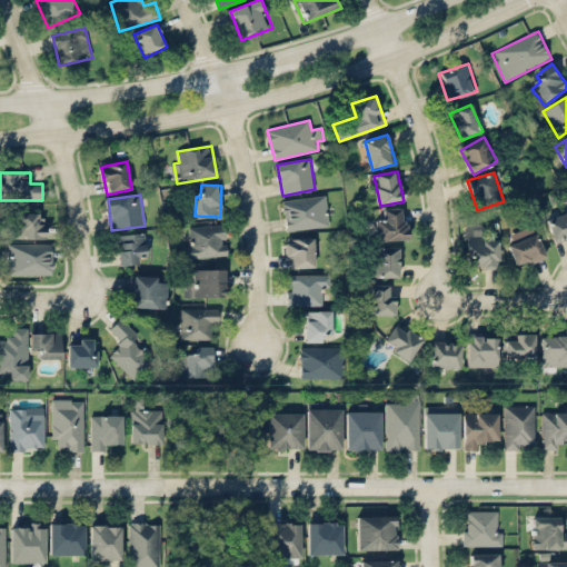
[(287,232),(330,227),(327,196),(282,201),(287,232)]
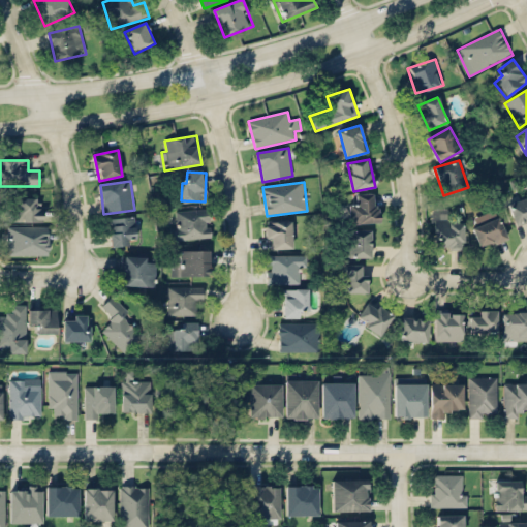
[(378,223),(377,195),(357,195),(357,204),(349,205),(350,224),(378,223)]
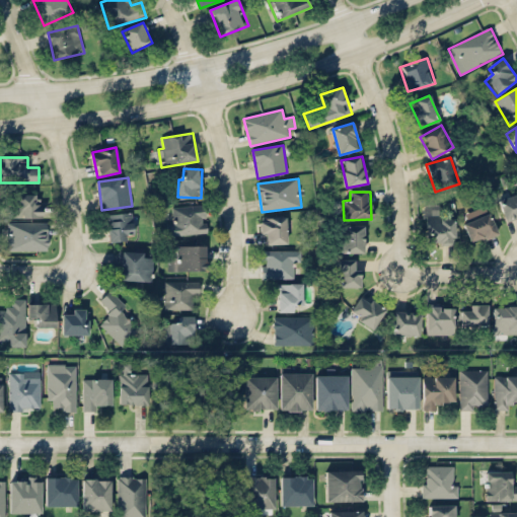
[(516,194),(499,201),(506,223),(516,219),(516,194)]
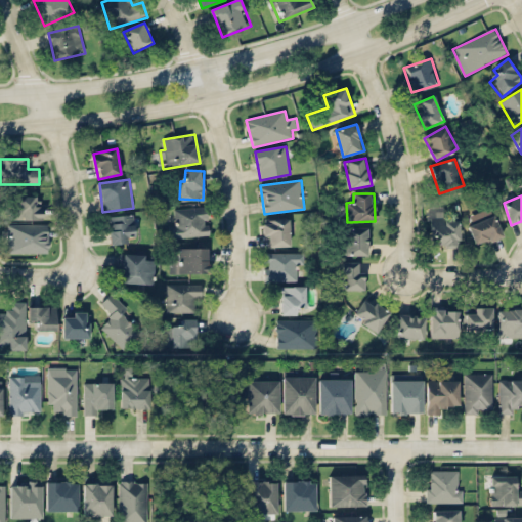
[(42,197),(13,197),(13,220),(42,220),(42,197)]
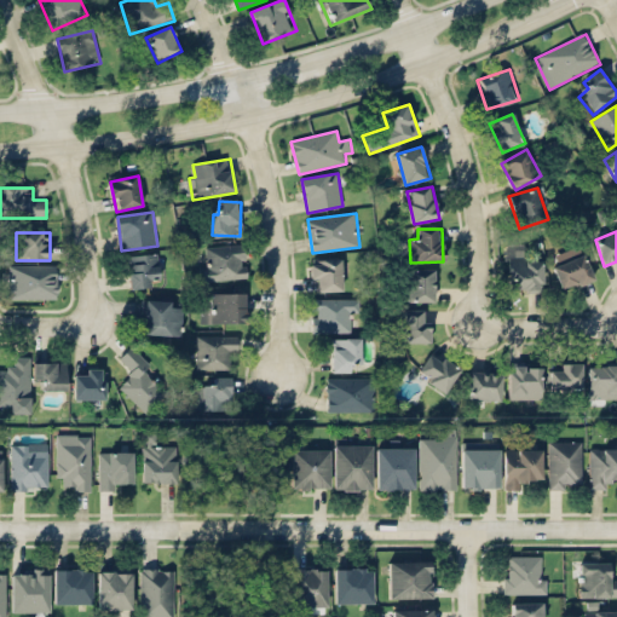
[(201,261),(202,282),(248,280),(247,246),(211,247),(212,261),(201,261)]
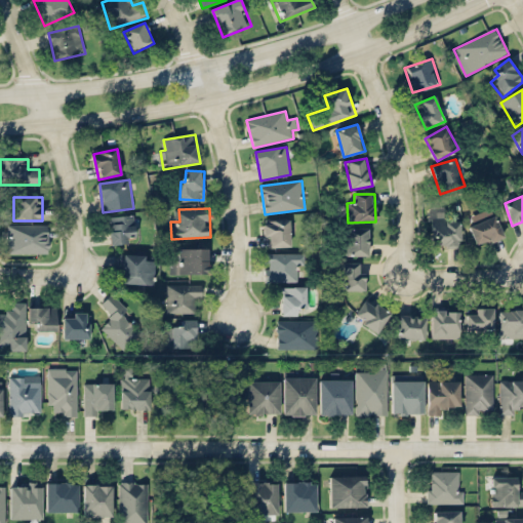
[(460,247),(460,220),(444,220),(444,208),(430,208),(430,247),(460,247)]
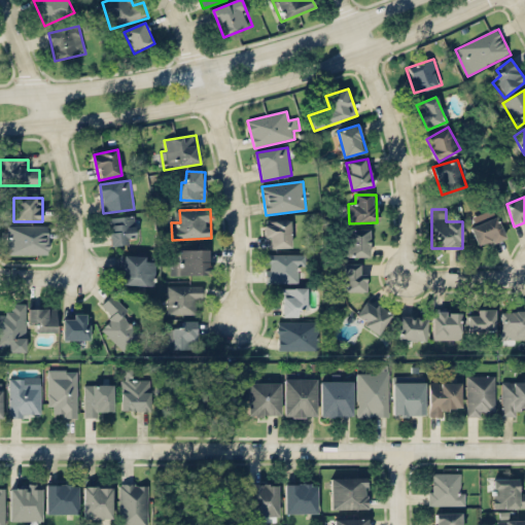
[(505,238),(497,216),(470,228),(480,248),(505,238)]
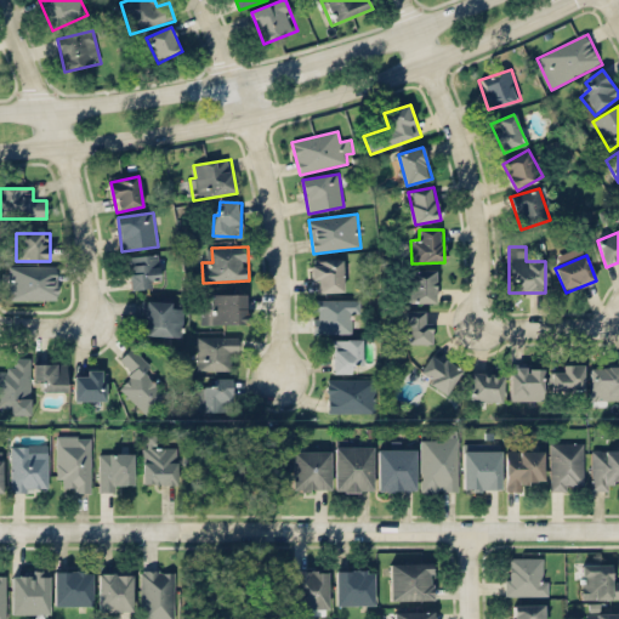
[(130,256),(130,289),(159,289),(159,256),(130,256)]
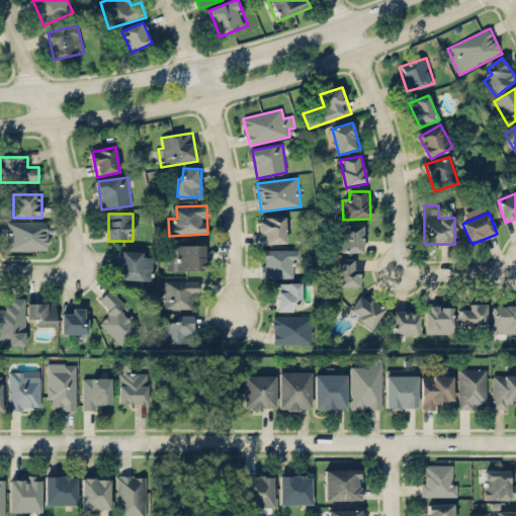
[(285,218),(261,218),(261,244),(285,244),(285,218)]
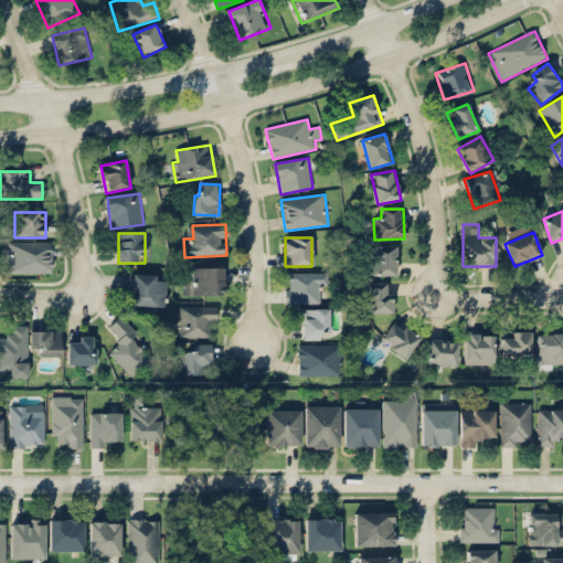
[(9,243),(9,274),(52,274),(52,243),(9,243)]
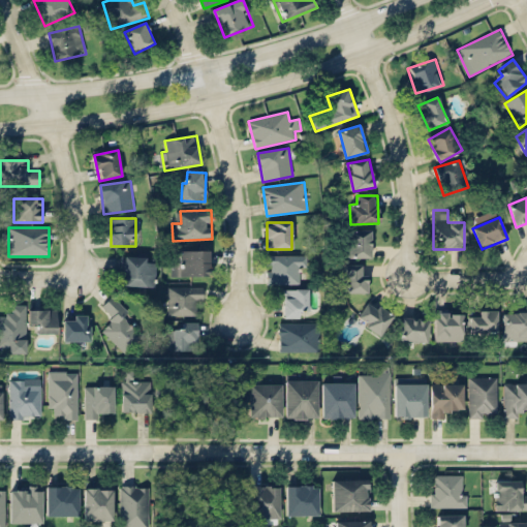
[(371,230),(349,230),(349,258),(371,258),(371,230)]
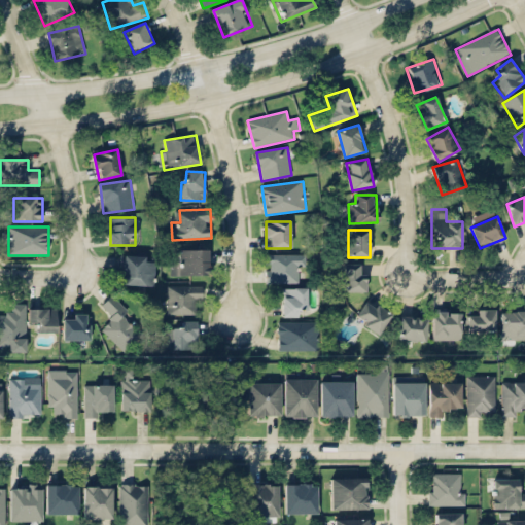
[(211,276),(211,250),(181,250),(181,261),(172,261),(172,276),(211,276)]
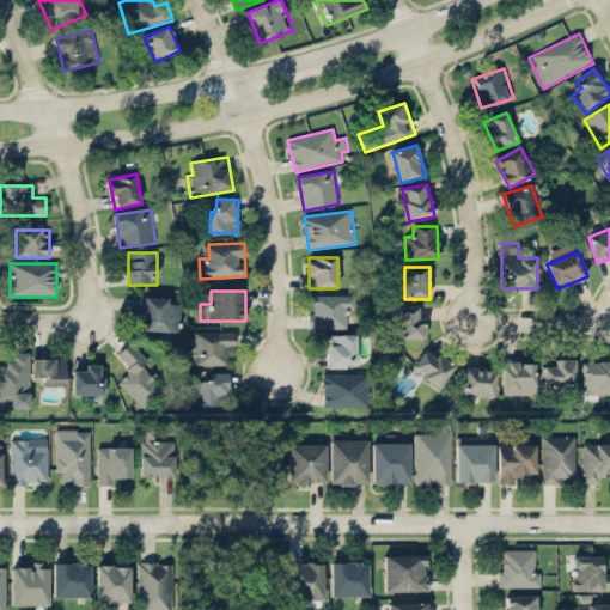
[(347,309),(355,309),(355,297),(311,297),(311,329),(347,329),(347,309)]
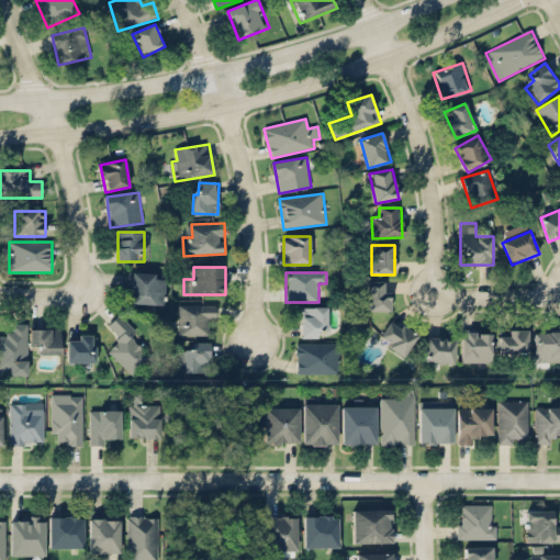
[(127,273),(126,303),(166,304),(167,275),(127,273)]
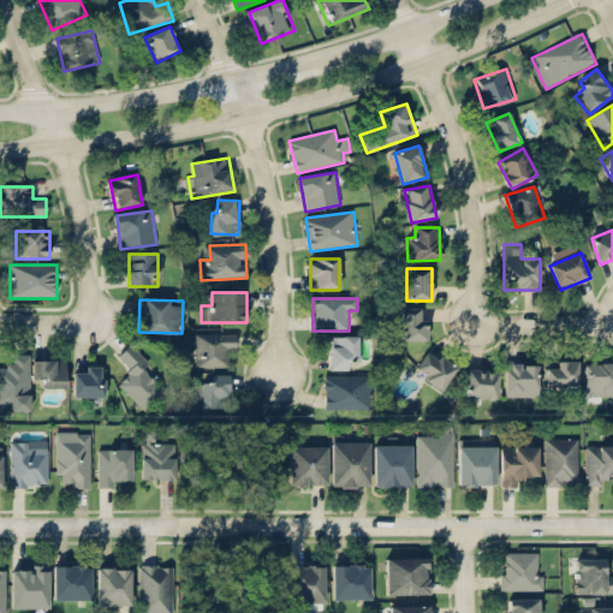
[(427,340),(427,309),(402,309),(402,340),(427,340)]
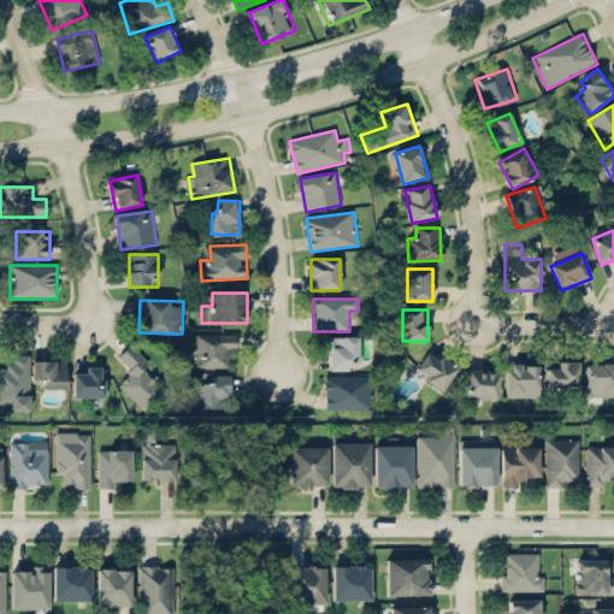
[(198,369),(236,369),(236,335),(198,335),(198,369)]
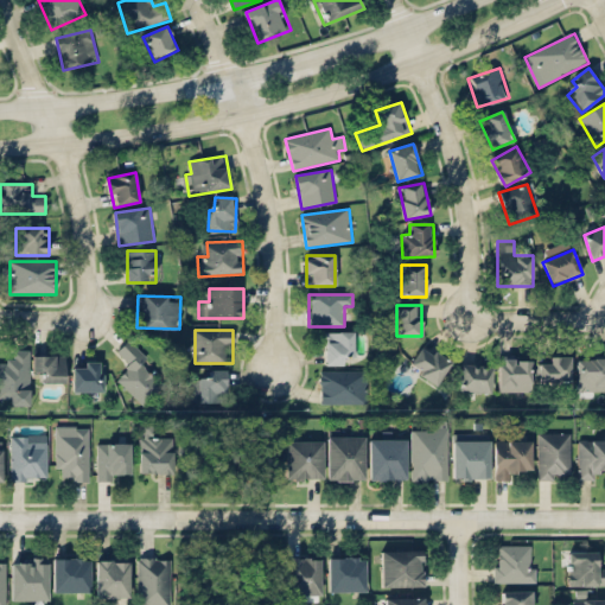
[(325,364),(355,364),(355,332),(325,332),(325,364)]
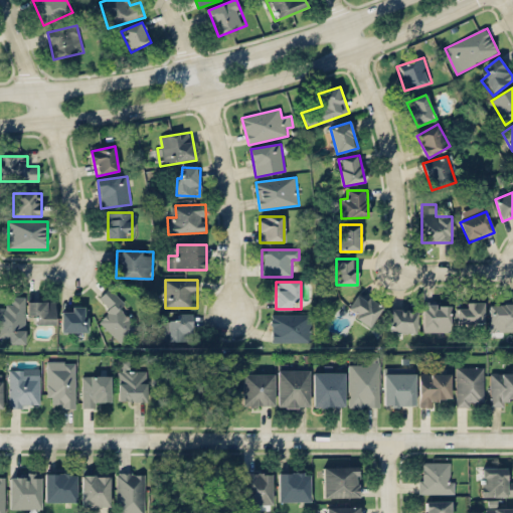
[(99,301),(110,312),(99,322),(121,344),(137,329),(132,324),(138,318),(110,289),(99,301)]
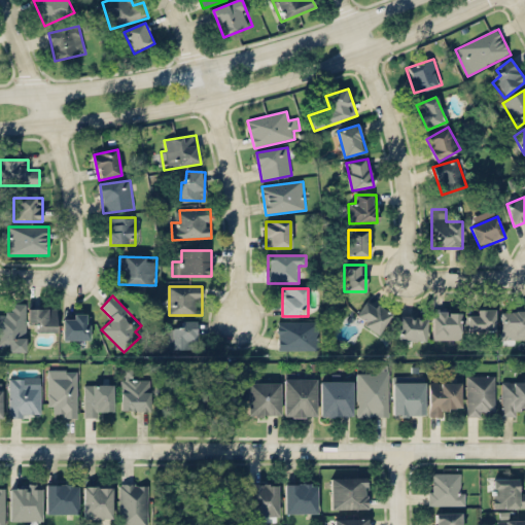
[(392,316),(370,299),(355,318),(378,335),(392,316)]
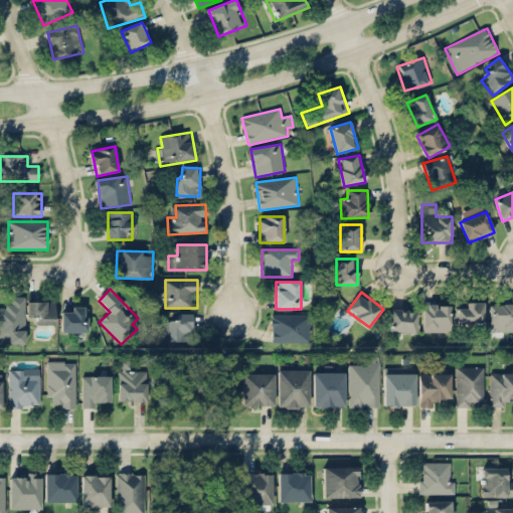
[(0,344),(26,344),(26,297),(7,298),(7,308),(0,308),(0,344)]
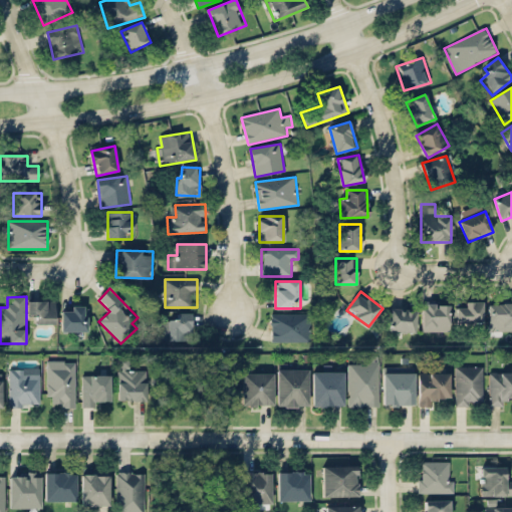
[(55,323),(55,302),(30,302),(30,323),(55,323)]
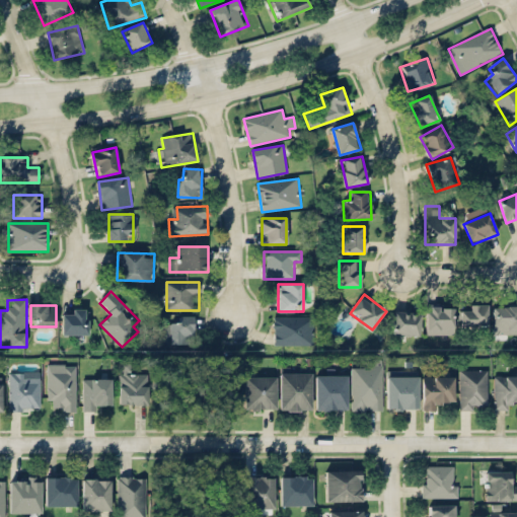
[(461,327),(489,327),(489,305),(470,305),(470,311),(461,311),(461,327)]
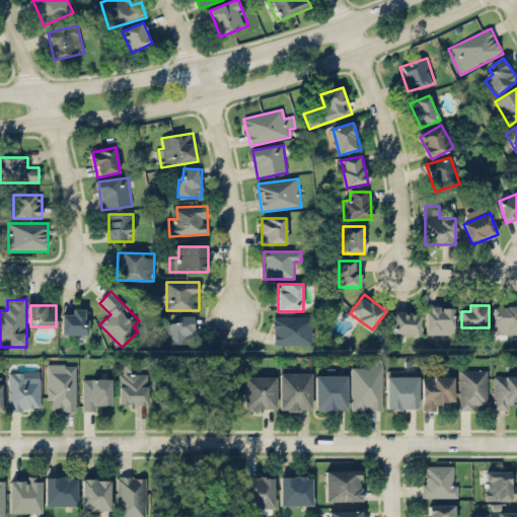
[(516,305),(494,305),(494,334),(516,334),(516,305)]
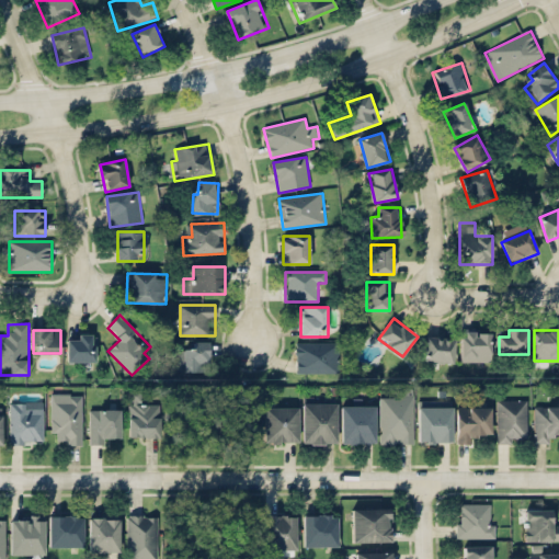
[(492,362),(492,333),(463,333),(463,362),(492,362)]
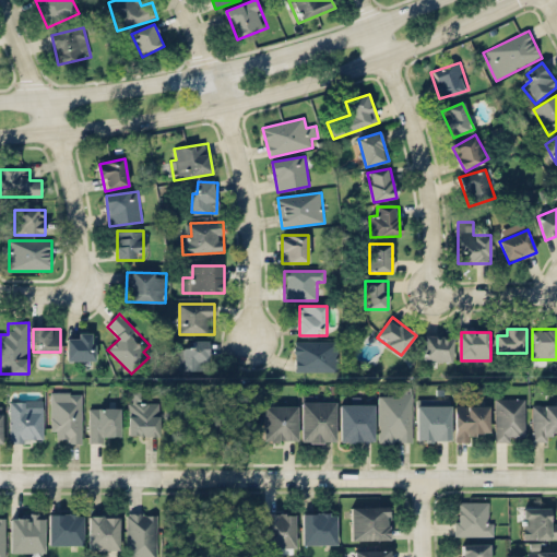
[(68,362),(97,362),(97,334),(68,334),(68,362)]
